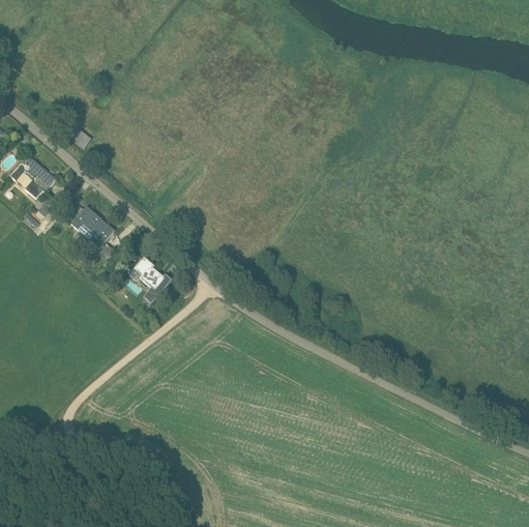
[(84,146),(89,139),(55,112),(50,118),(49,118),(57,124),(84,146)]
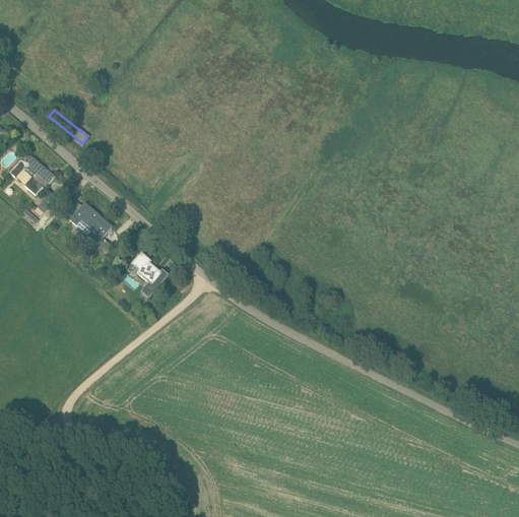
[(41,185),(44,187),(55,175),(26,150),(9,171),(16,177),(22,169),(30,176),(24,184),(35,193),(41,185)]
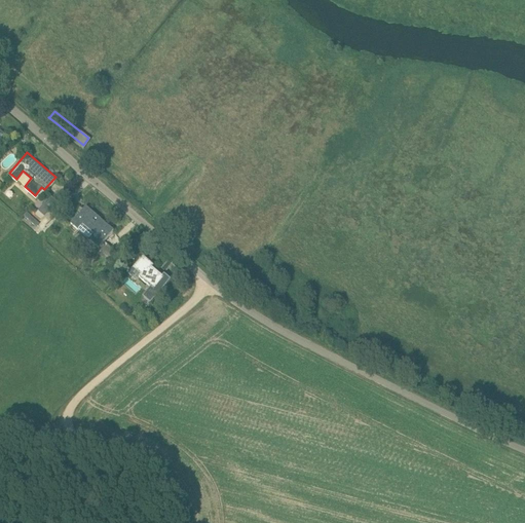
[(38,218),(55,200),(49,194),(36,210),(33,214),(36,217),(36,216),(38,218)]
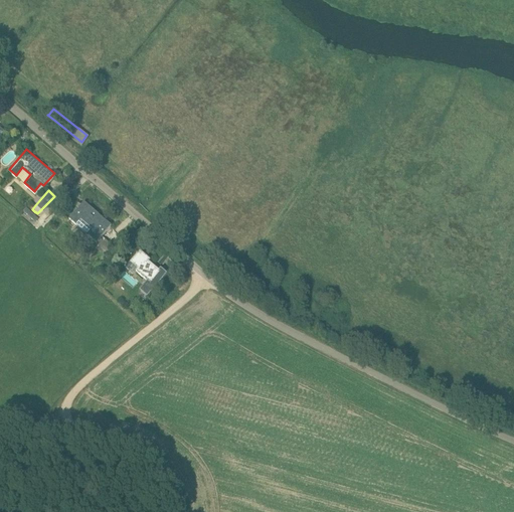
[(111,223),(83,199),(68,217),(75,223),(88,232),(97,240),(111,223)]
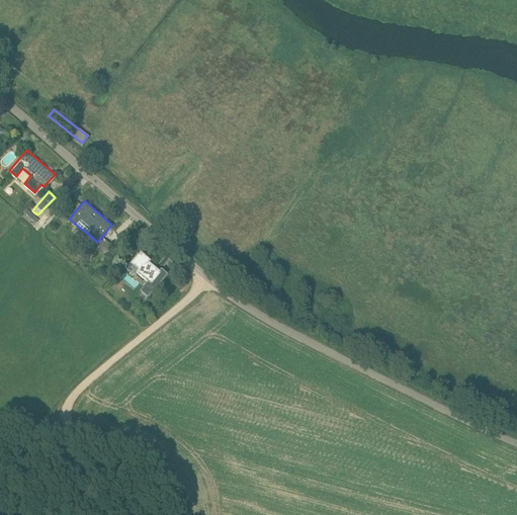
[(97,242),(95,245),(103,252),(111,242),(102,236),(97,242)]
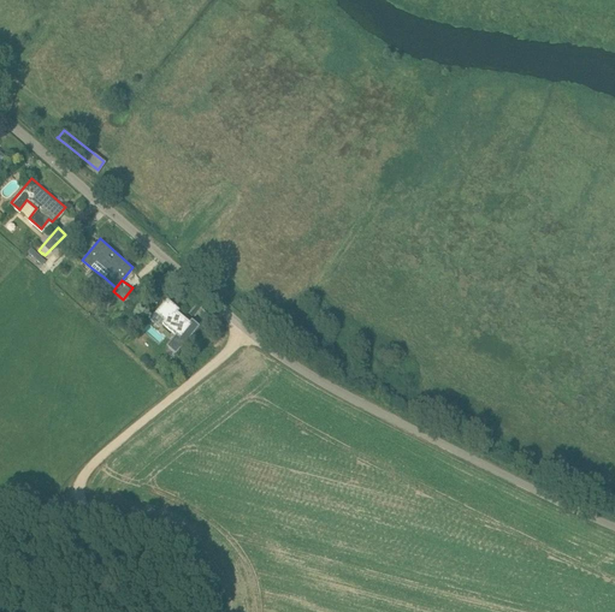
[(176,306),(167,297),(153,313),(149,318),(158,325),(163,321),(177,334),(167,345),(176,352),(200,325),(191,318),(189,321),(175,308),(176,306)]
